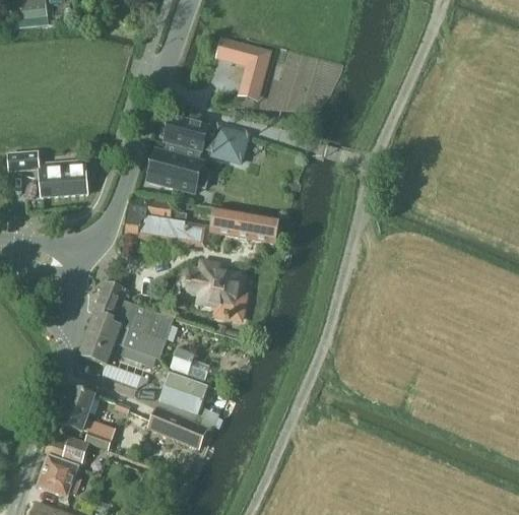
[(47,4),(46,0),(14,0),(15,8),(16,18),(18,18),(48,15),(47,4)]
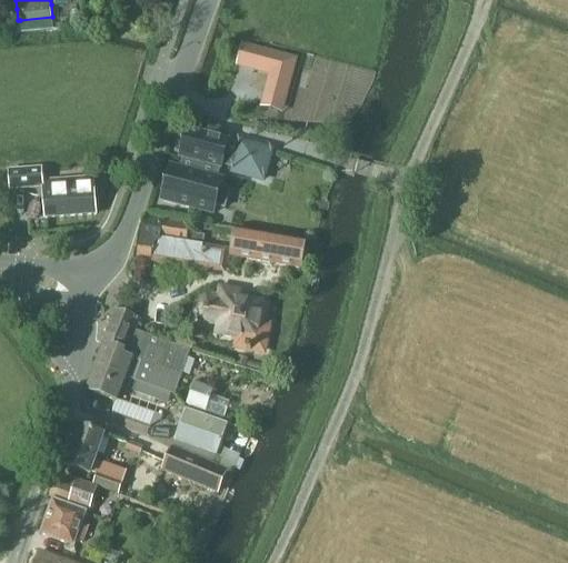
[(20,20),(18,20),(18,27),(19,30),(53,27),(53,22),(52,17),(20,20)]
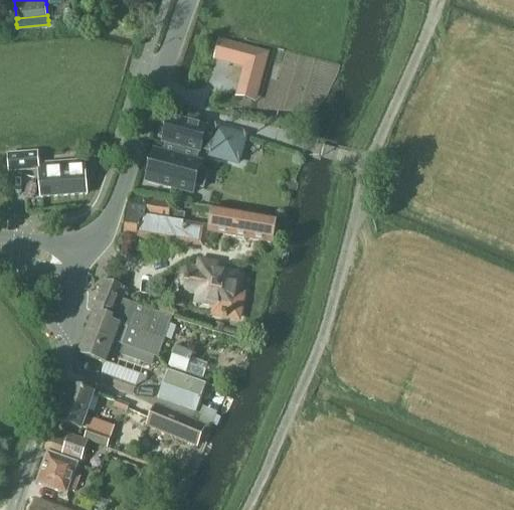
[(234,40),(230,56),(249,61),(245,79),(260,83),(269,49),(234,40)]
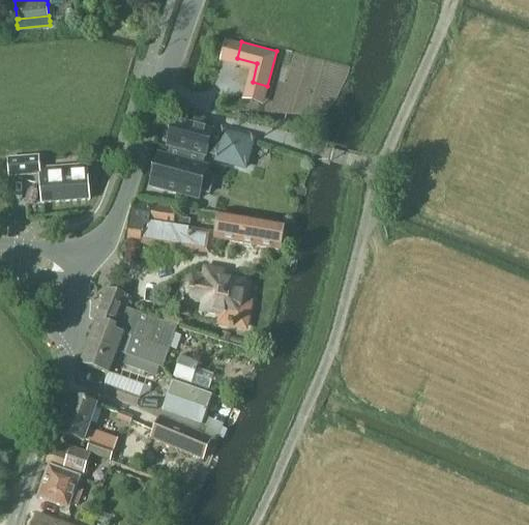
[(175,117),(168,143),(172,144),(172,143),(202,151),(206,152),(206,153),(210,154),(211,150),(223,153),(222,158),(250,166),(257,138),(229,130),(228,135),(216,132),(217,128),(209,126),(211,118),(195,114),(193,121),(175,117)]
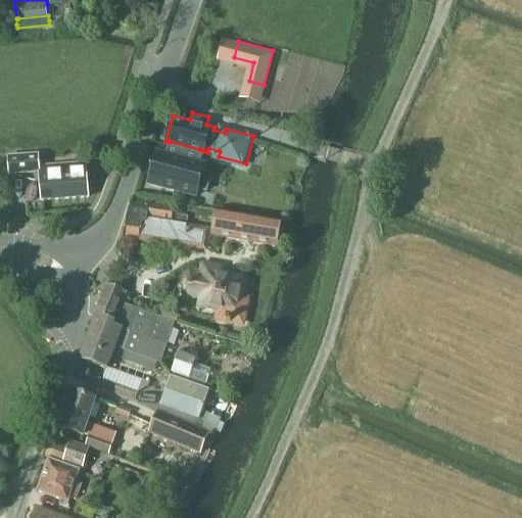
[(157,149),(149,181),(200,194),(202,187),(210,189),(215,173),(206,171),(208,162),(200,160),(203,151),(203,150),(199,149),(170,141),(170,142),(167,151),(157,149)]
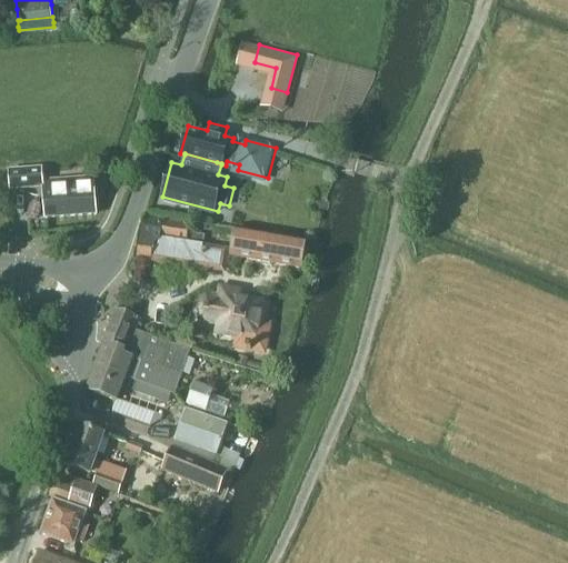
[(42,179),(41,167),(8,169),(9,186),(42,183),(45,214),(96,210),(92,174),(42,179)]
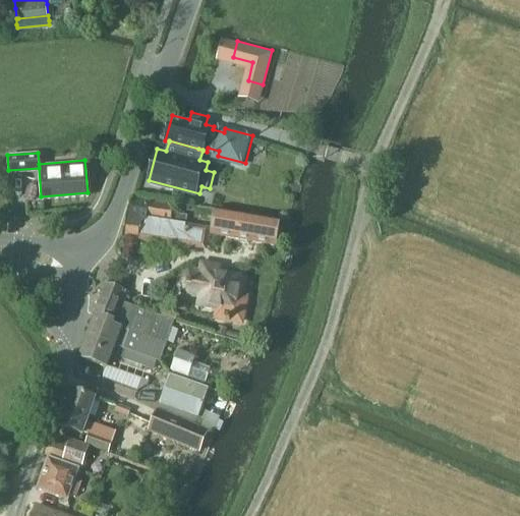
[(182,244),(183,238),(205,242),(207,228),(207,224),(185,221),(186,213),(171,211),(172,204),(130,197),(125,216),(122,235),(182,244)]
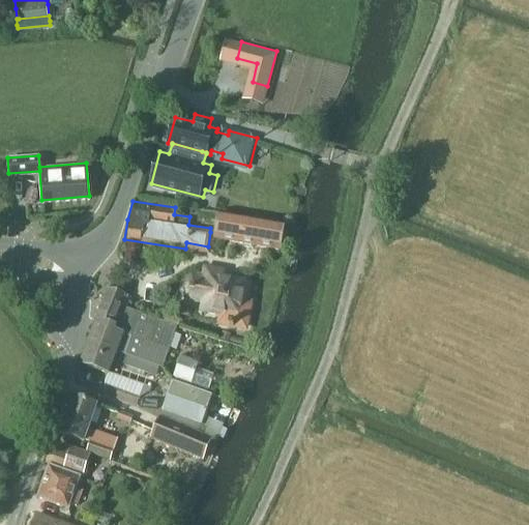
[(218,210),(213,238),(278,249),(284,222),(218,210)]
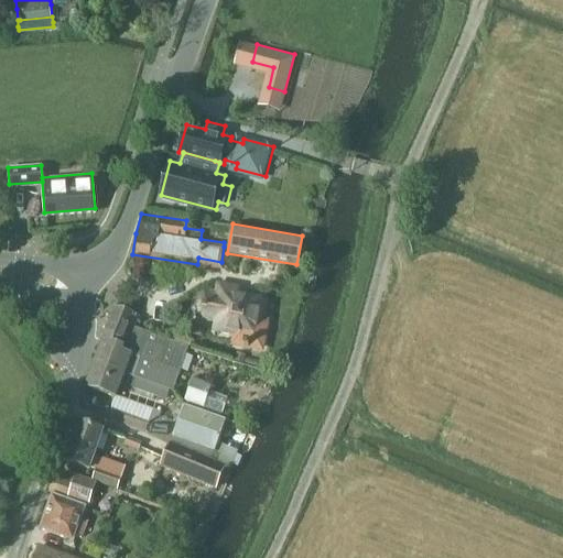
[(203,294),(195,299),(193,308),(198,317),(216,320),(215,329),(219,330),(220,332),(228,334),(230,332),(234,332),(233,343),(242,346),(242,349),(248,350),(248,347),(259,349),(263,323),(257,321),(261,299),(256,299),(256,298),(253,296),(248,295),(246,296),(246,297),(218,292),(217,296),(203,294)]
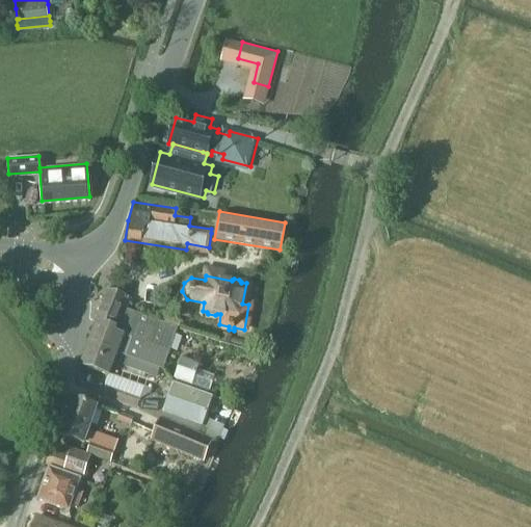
[(104,299),(96,322),(133,336),(127,352),(126,354),(127,356),(160,367),(162,367),(170,344),(178,325),(140,312),(129,308),(125,306),(128,295),(129,293),(109,286),(108,290),(105,296),(104,299)]
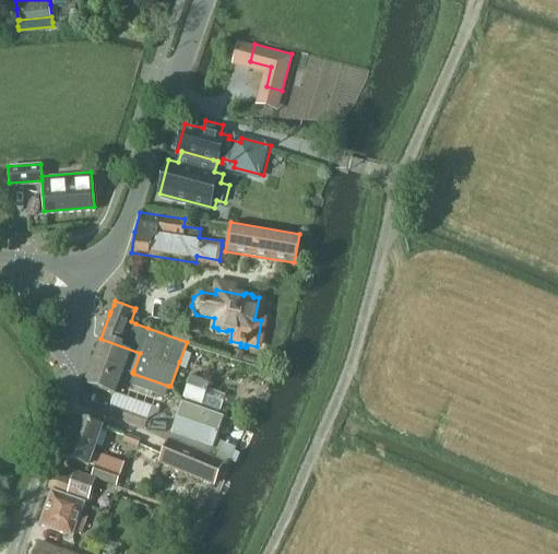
[(101,339),(84,381),(113,391),(122,366),(133,370),(140,353),(101,339)]
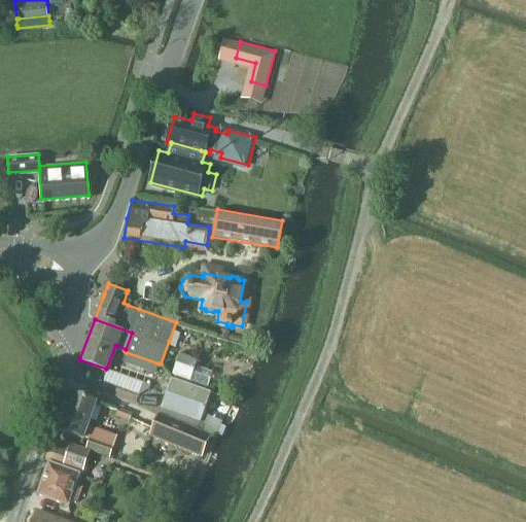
[(222,328),(220,335),(237,340),(239,335),(229,332),(229,331),(222,328)]
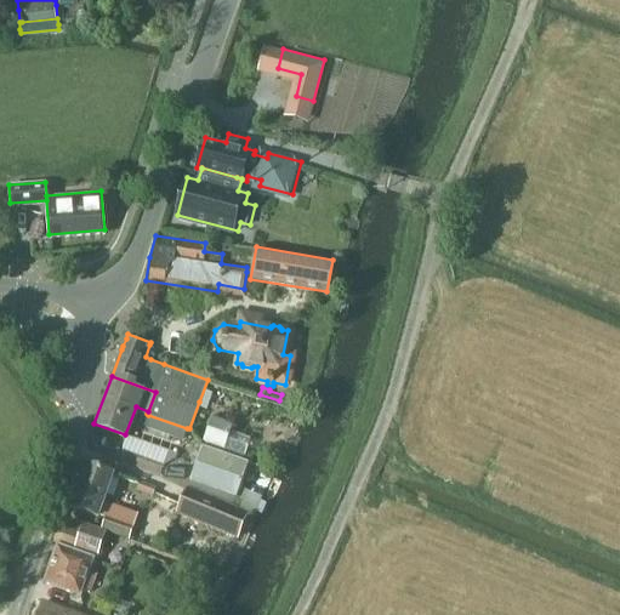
[(214,415),(204,440),(245,455),(252,434),(233,427),(235,423),(214,415)]
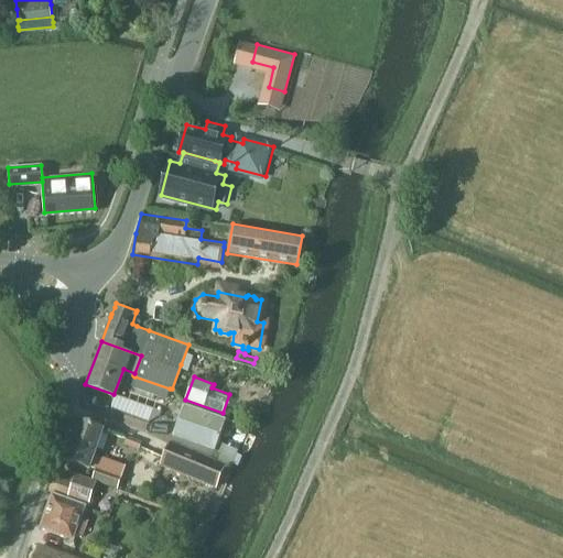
[(130,398),(126,413),(145,420),(149,418),(153,407),(130,398)]
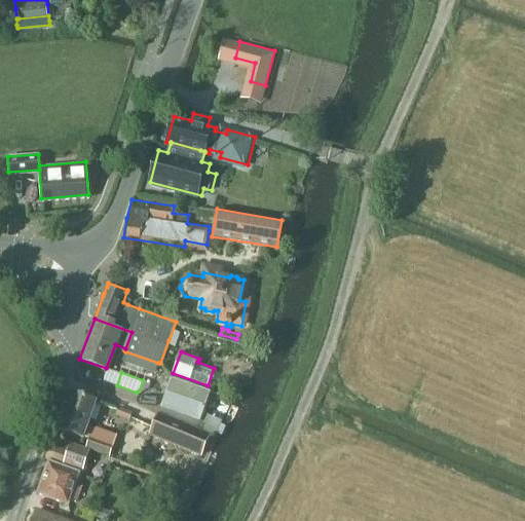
[(200,417),(210,391),(171,377),(161,403),(200,417)]
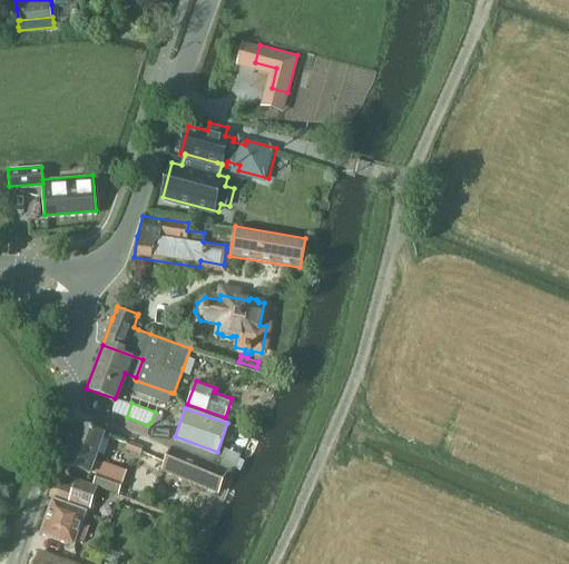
[(89,472),(104,433),(74,422),(60,461),(89,472)]
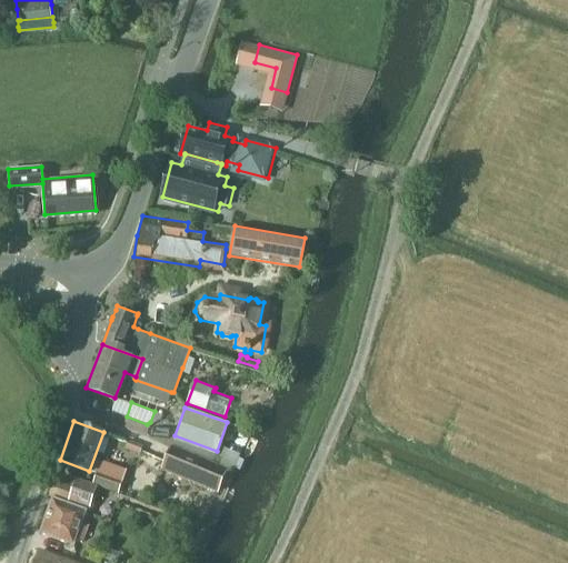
[(171,444),(161,469),(219,492),(229,468),(171,444)]
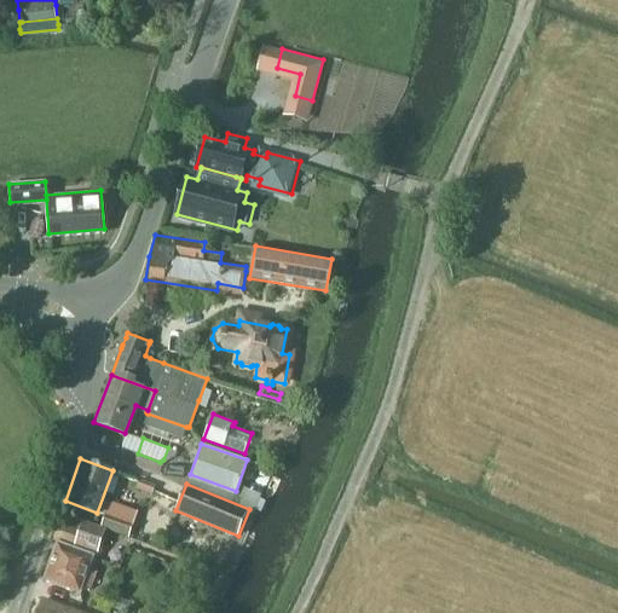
[(242,495),(238,502),(252,508),(258,493),(243,487),(240,493),(242,495)]
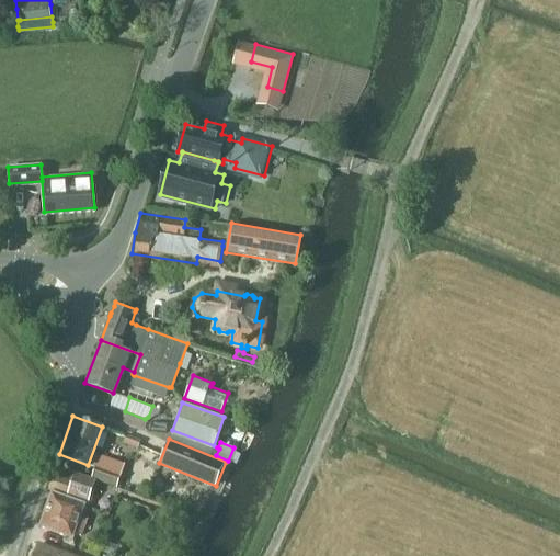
[(96,465),(93,476),(117,485),(121,473),(96,465)]
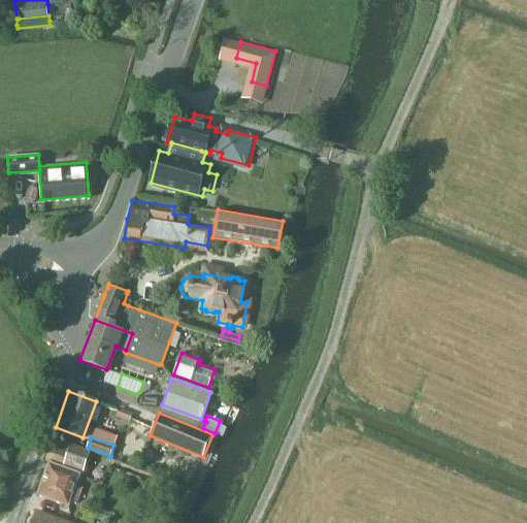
[(51,446),(46,459),(83,470),(90,450),(70,443),(67,451),(51,446)]
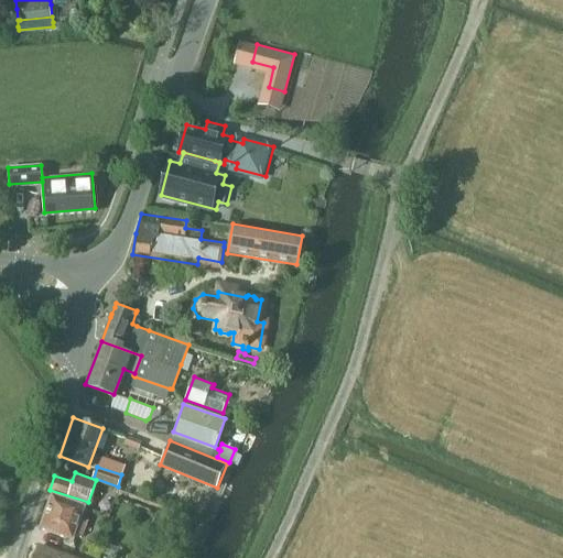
[(80,535),(86,522),(80,520),(86,505),(53,493),(40,526),(73,539),(75,533),(80,535)]
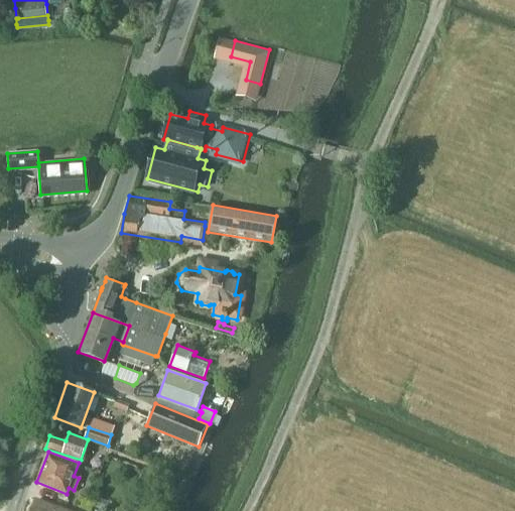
[(72,510),(34,498),(29,510),(72,510)]
